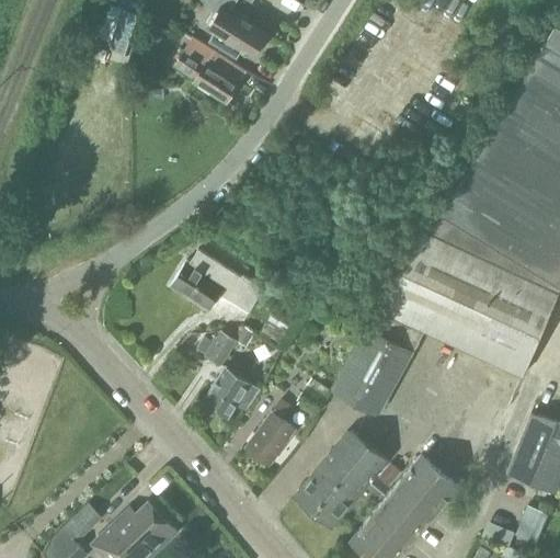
[(266,35),(226,10),(231,0),(200,0),(216,18),(209,29),(216,33),(209,44),(238,60),(244,50),(254,56),(266,35)]
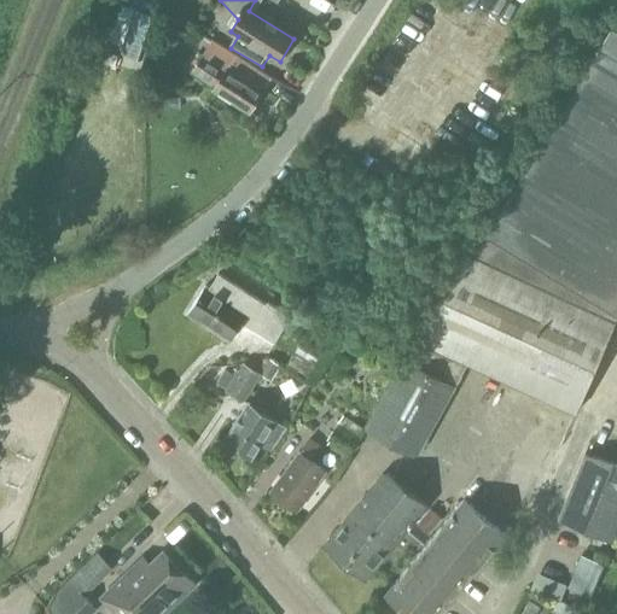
[(158,19),(137,12),(122,56),(144,62),(158,19)]
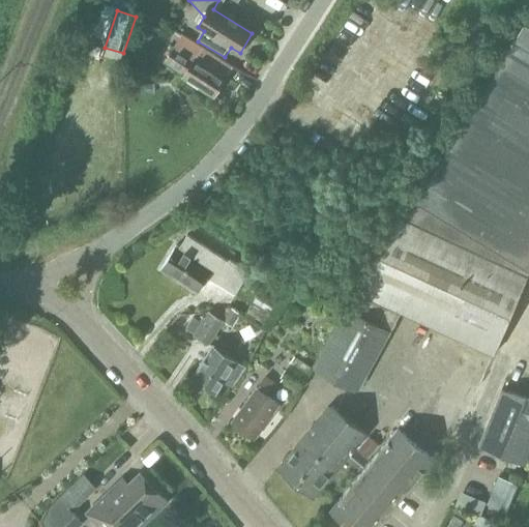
[(392,228),(317,372),(358,393),(402,312),(493,358),(527,280),(524,277),(528,272),(528,25),(526,24),(412,208),(403,204),(392,228)]
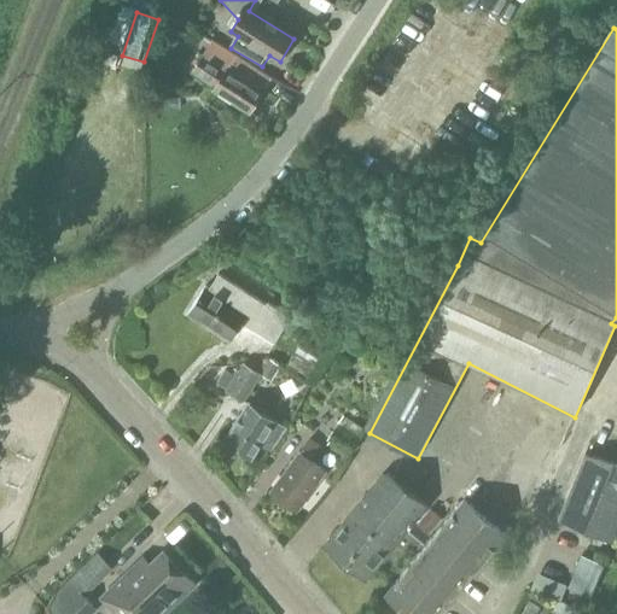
[(250,115),(273,80),(213,41),(204,57),(203,56),(192,71),(216,88),(214,92),(250,115)]
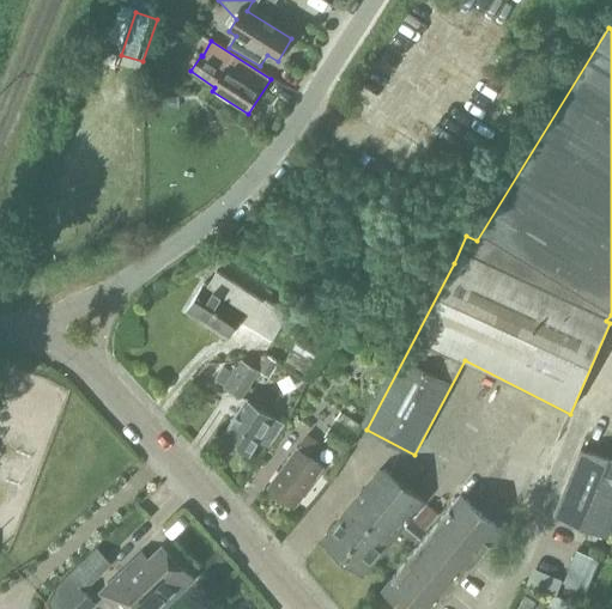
[(265,304),(217,274),(208,288),(204,286),(186,315),(229,341),(241,322),(250,328),(249,329),(272,343),(290,317),(266,302),(265,304)]
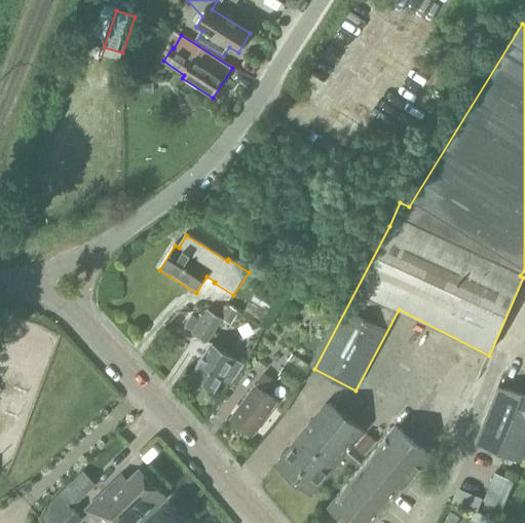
[(265,328),(276,309),(268,304),(260,299),(255,296),(244,315),(265,328)]
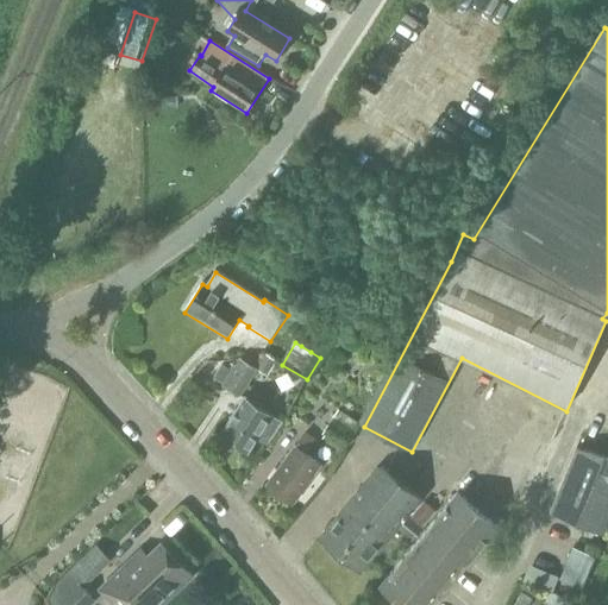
[(268,357),(261,366),(271,373),(279,364),(268,357)]
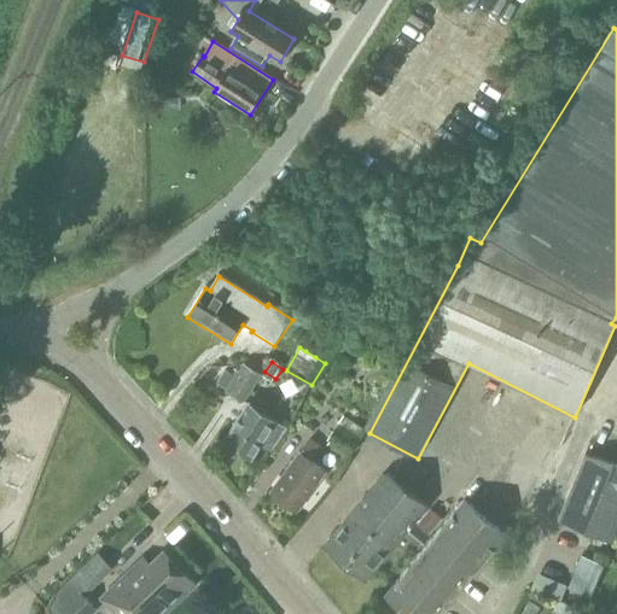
[(227,391),(226,392),(243,404),(261,376),(244,366),(236,379),(227,391)]
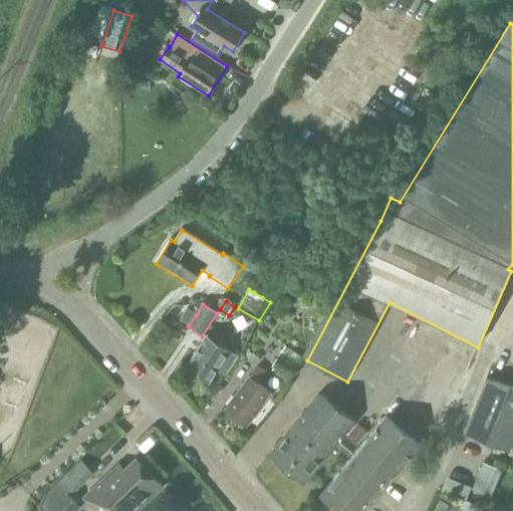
[(188,309),(181,320),(189,325),(196,315),(188,309)]
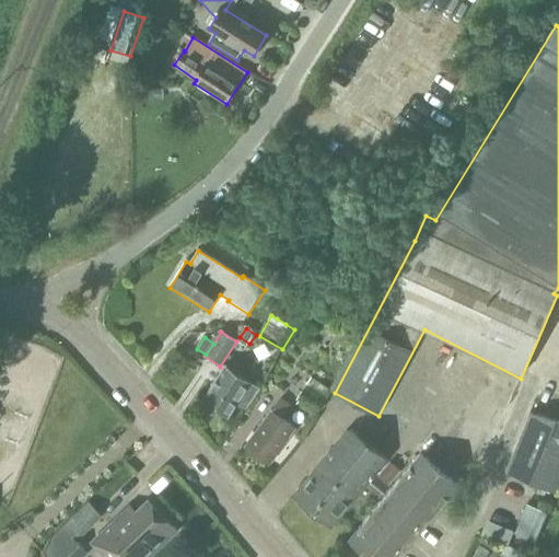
[(259,390),(225,368),(205,401),(228,416),(236,403),(247,408),(259,390)]
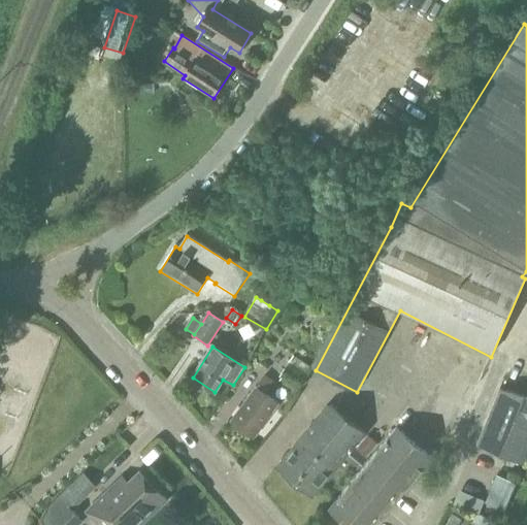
[(310,367),(294,357),(281,379),(282,380),(280,383),(294,393),(310,367)]
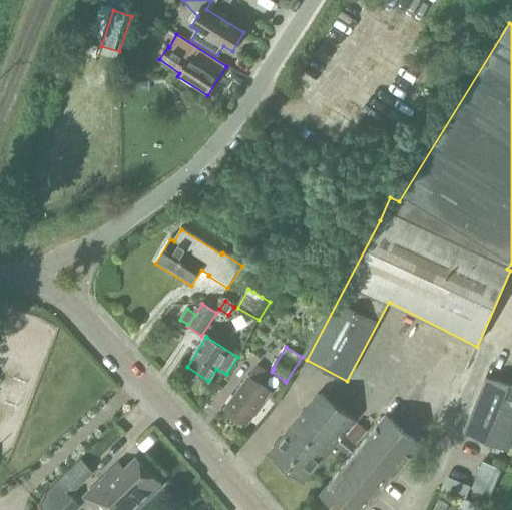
[(256,366),(223,410),(246,427),(271,394),(258,385),(267,374),(256,366)]
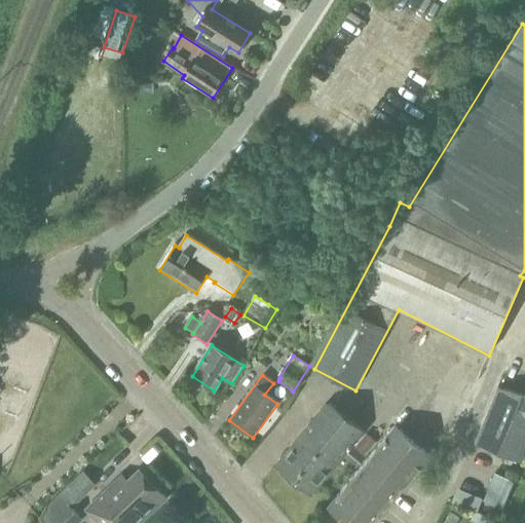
[(524,394),(499,388),(477,443),(477,444),(522,463),(524,456),(524,394)]
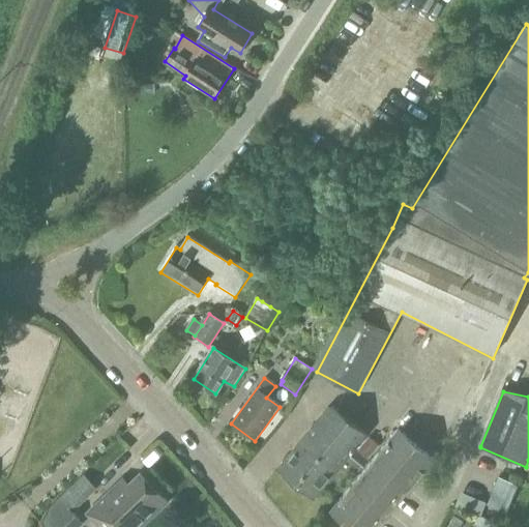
[(278,468),(315,499),(366,437),(330,406),(278,468)]
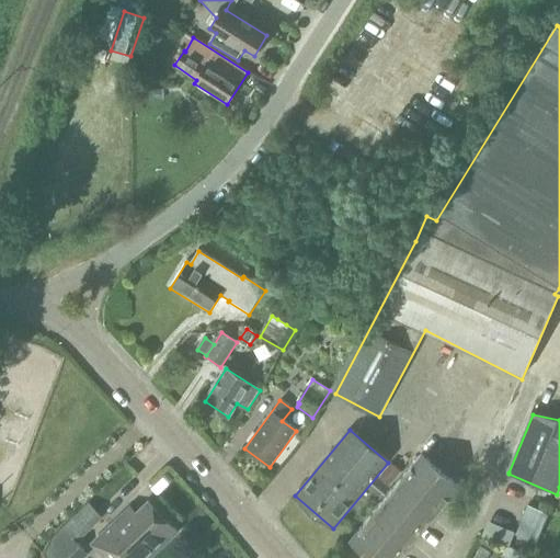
[(422,456),(350,543),(367,557),(401,557),(459,488),(422,456)]
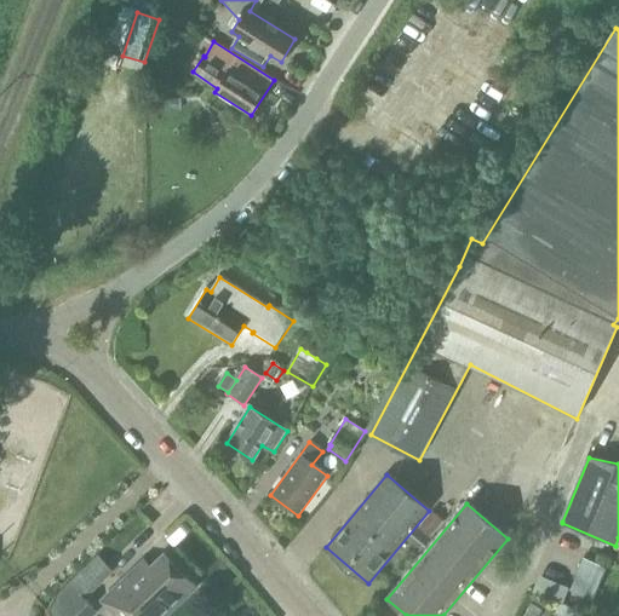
[(124,583),(103,603),(115,615),(166,615),(196,588),(166,556),(153,569),(147,562),(124,583)]
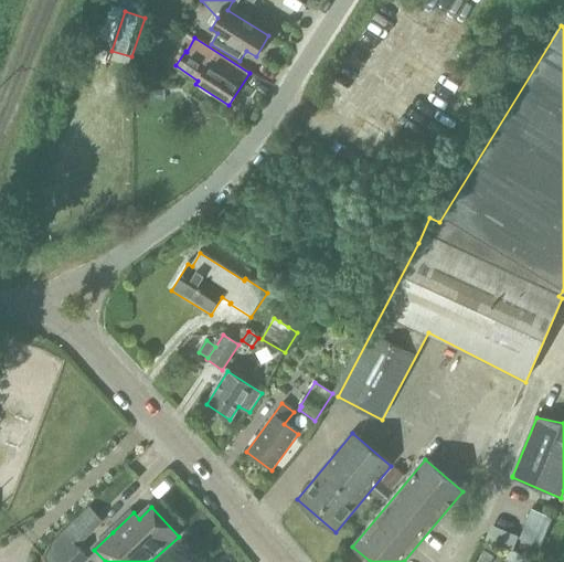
[(53,543),(48,560),(49,561),(87,561),(89,559),(78,548),(74,543),(100,518),(91,508),(64,532),(53,543)]
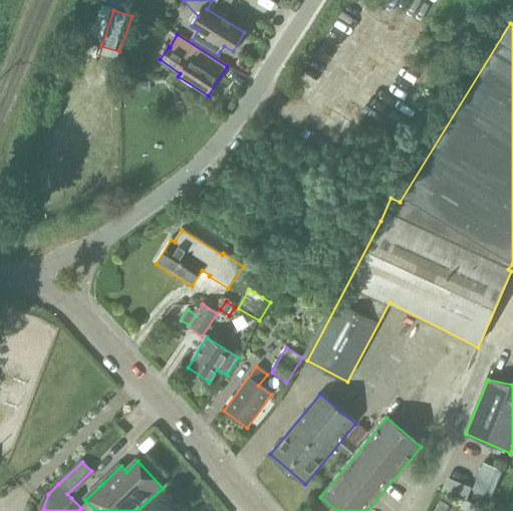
[(472,492),(473,492),(485,497),(497,469),(484,464),(472,492)]
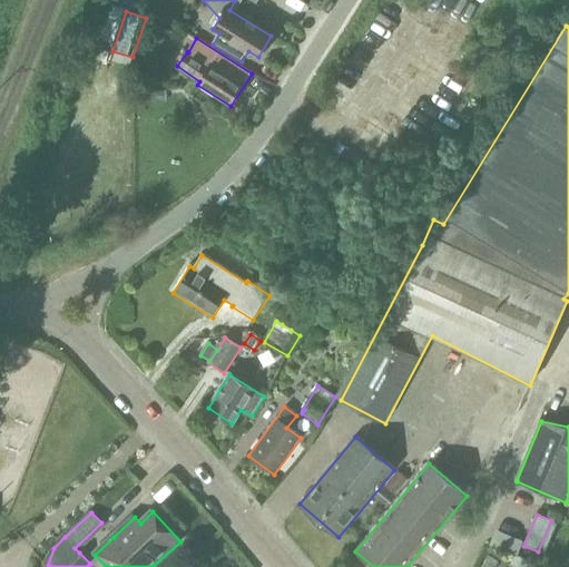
[(497,566),(499,564),(490,557),(483,566),(497,566)]
